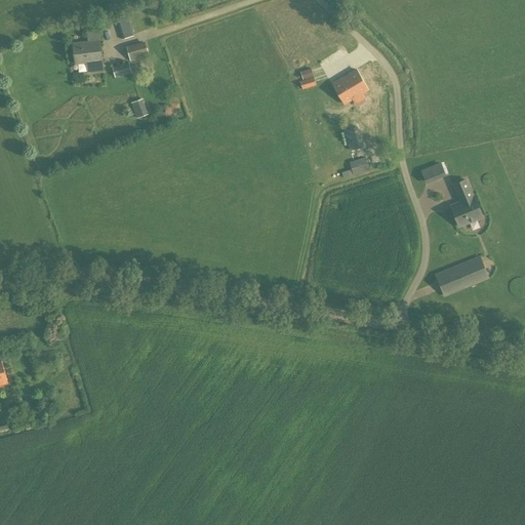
[(122,39),(134,35),(128,15),(117,19),(122,39)]
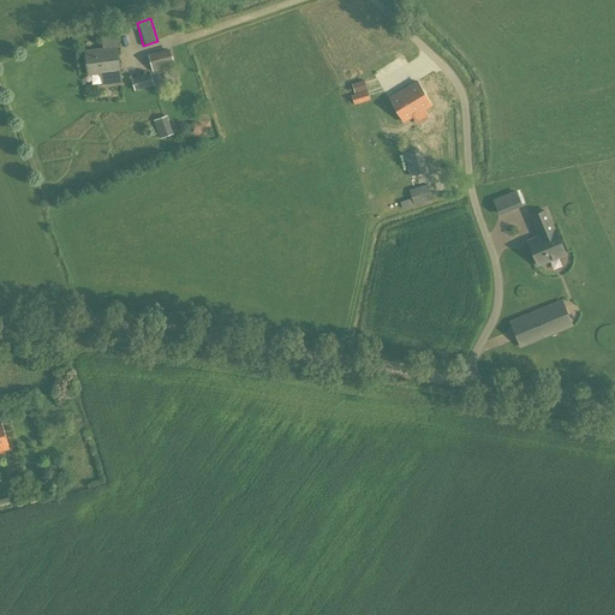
[(89,76),(101,75),(102,84),(120,83),(115,35),(101,36),(103,48),(87,49),(89,76)]
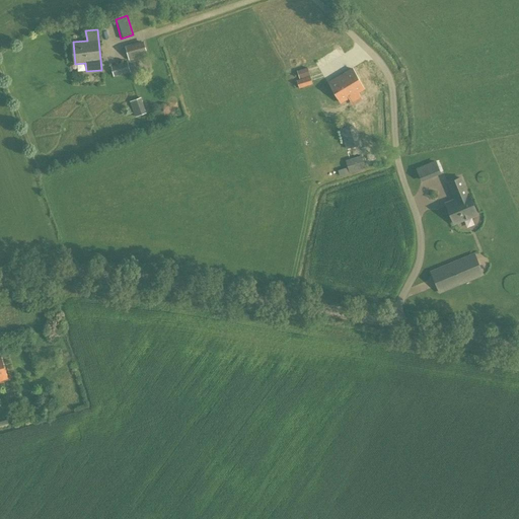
[(129,60),(147,55),(143,41),(125,46),(129,60)]
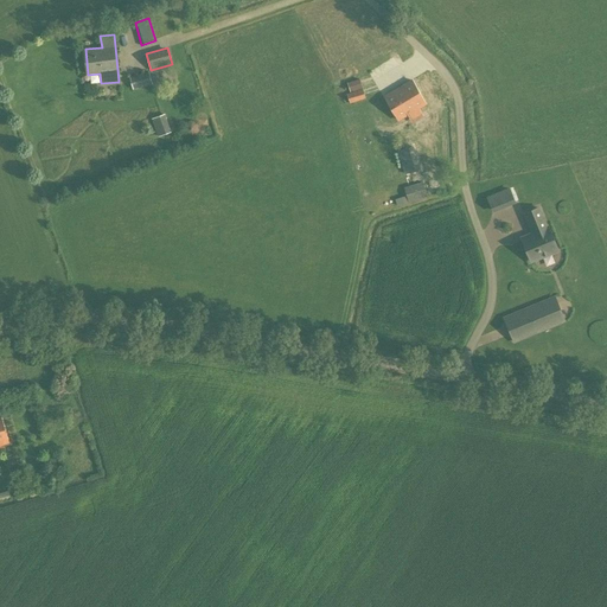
[(133,90),(152,84),(148,71),(129,77),(133,90)]
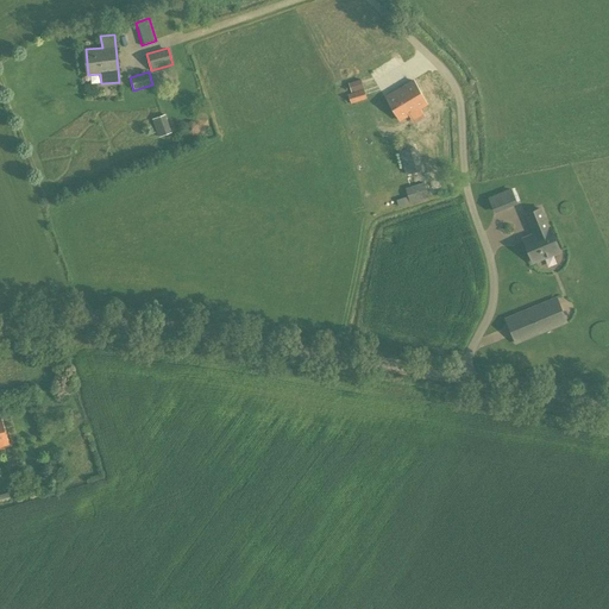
[(400,121),(427,105),(414,81),(385,98),(400,121)]
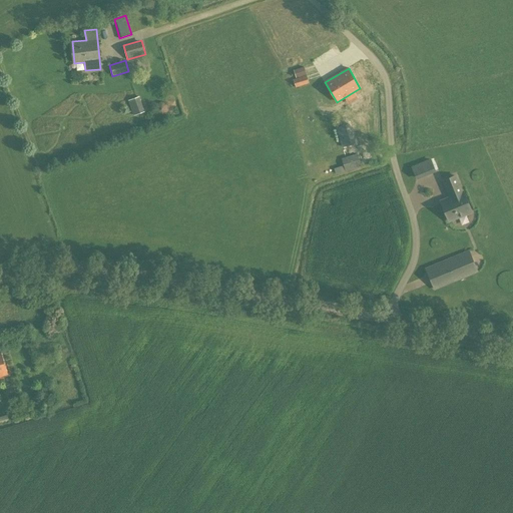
[(373,71),(366,75),(370,85),(378,81),(373,71)]
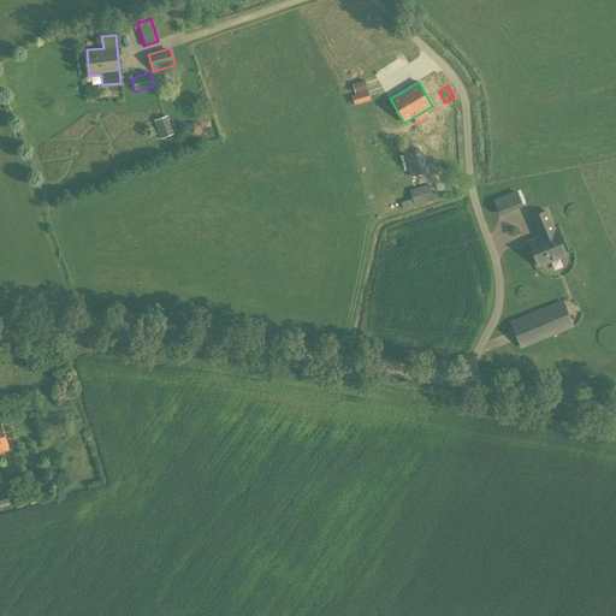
[(351,95),(355,106),(371,100),(367,90),(351,95)]
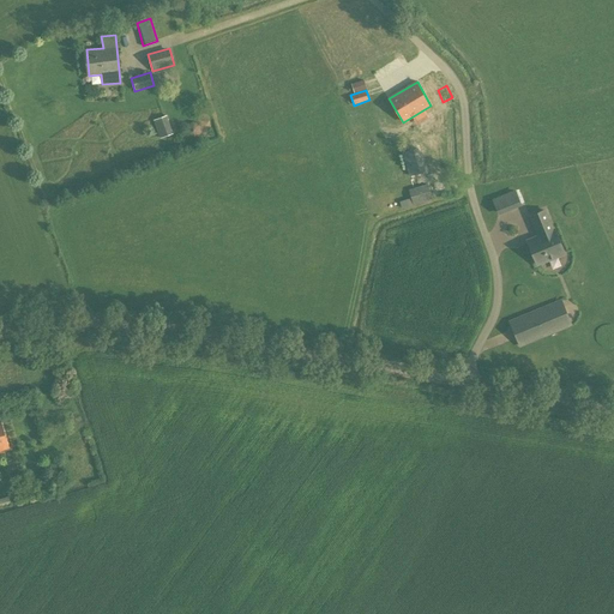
[(154,120),(160,138),(173,133),(167,115),(154,120)]
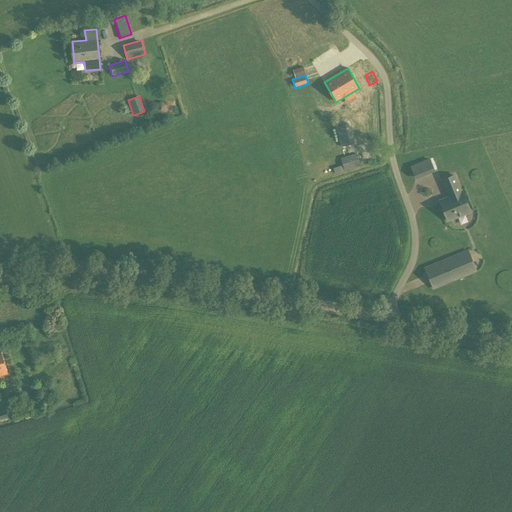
[(342,147),(354,143),(349,123),(336,127),(342,147)]
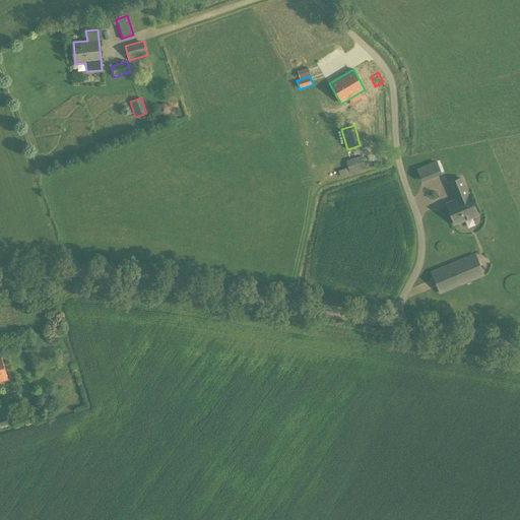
[(350,174),(366,169),(362,155),(346,160),(350,174)]
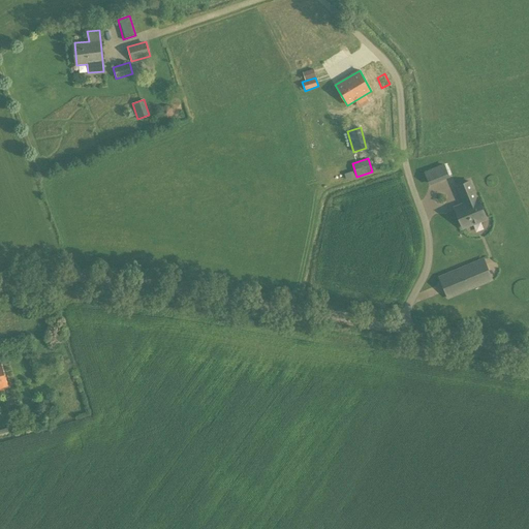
[(447,161),(425,172),(431,185),(453,176),(447,161)]
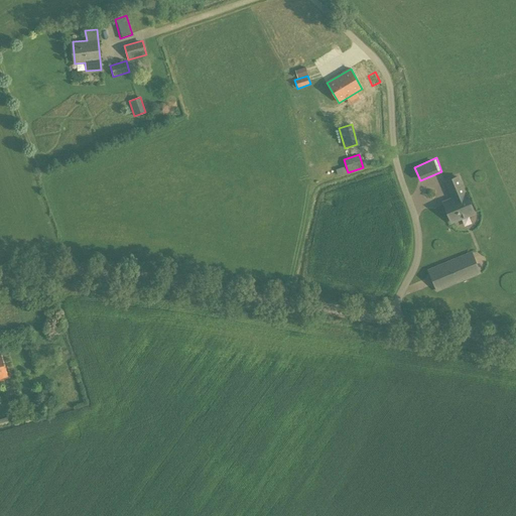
[(336,169),(338,175),(347,172),(345,166),(336,169)]
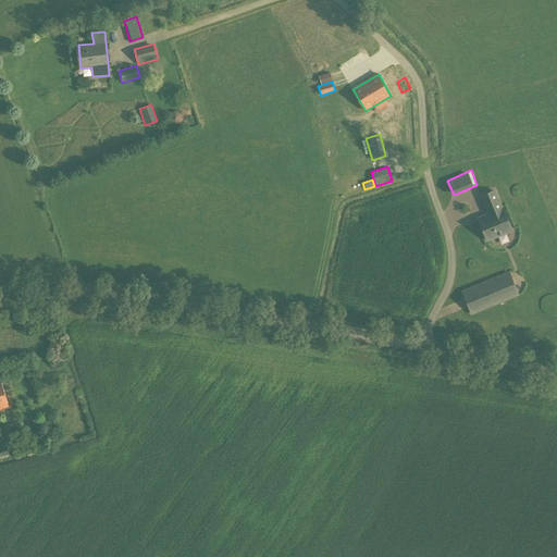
[(504,209),(502,209),(494,192),(482,196),(490,214),(479,219),(487,240),(512,230),(504,209)]
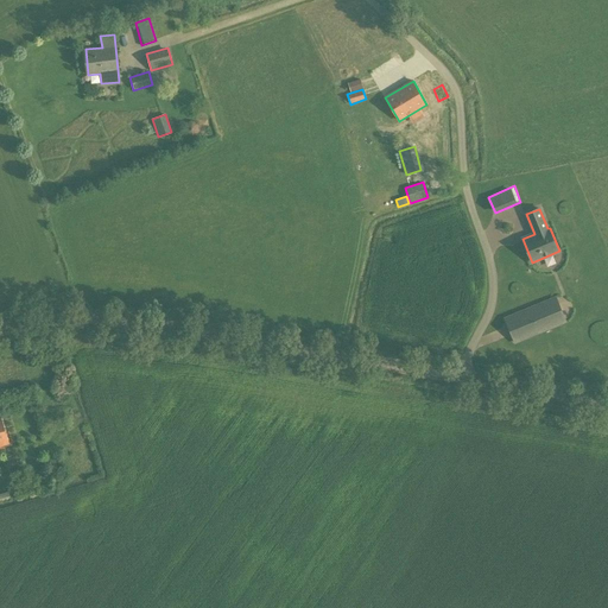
[(505,318),(514,342),(564,322),(555,298),(505,318)]
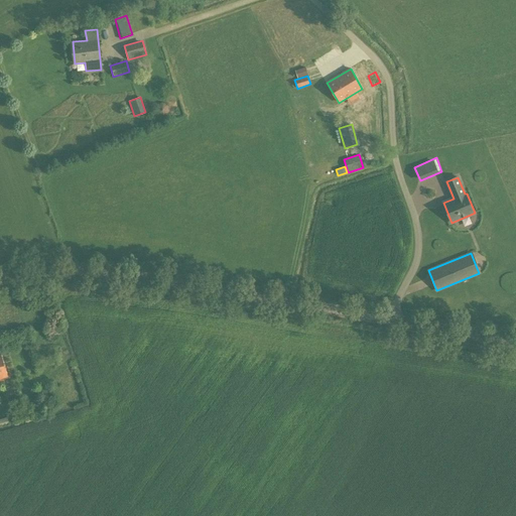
[(0,379),(8,377),(1,352),(0,351),(0,379)]
